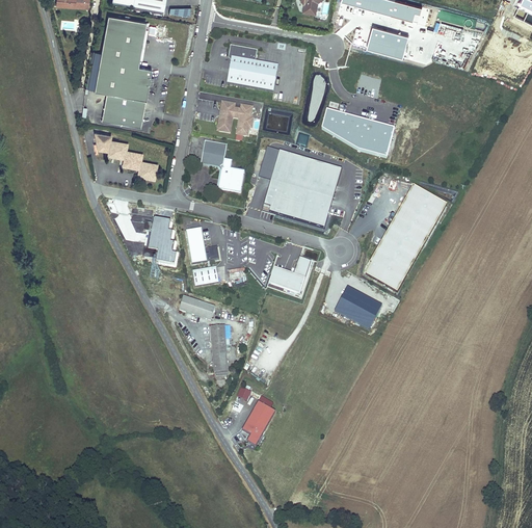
[(117,0),(141,4),(153,6),(163,8),(164,0),(117,0)]
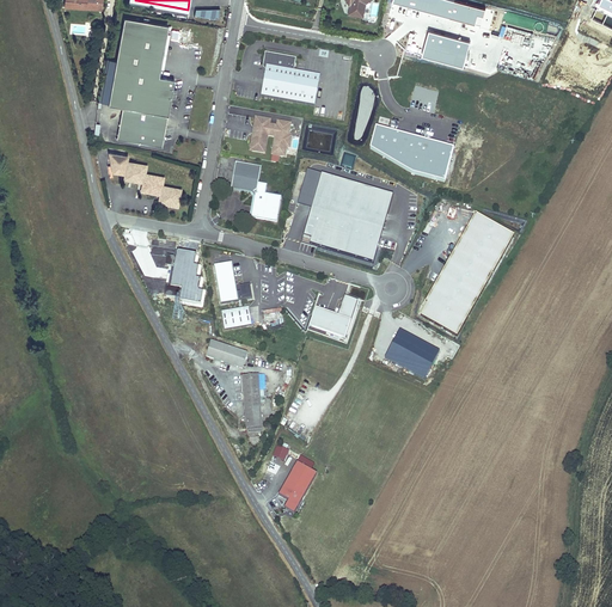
[(349,0),(349,2),(348,11),(363,14),(366,0),(349,0)]
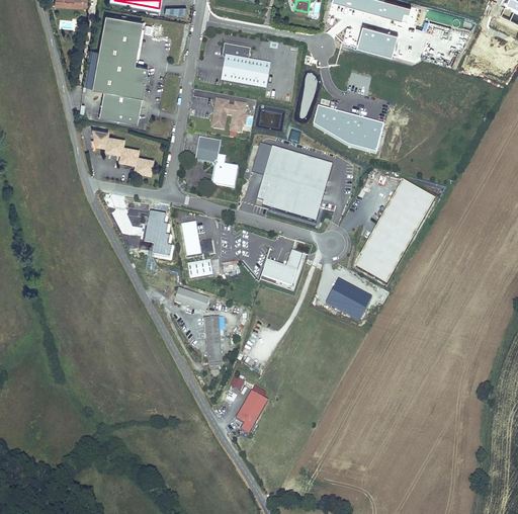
[(165,5),(164,10),(181,13),(181,12),(185,12),(185,4),(165,5)]
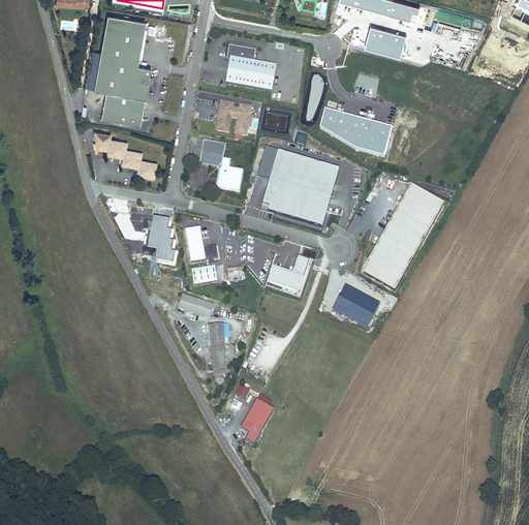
[(142,16),(103,9),(90,86),(102,88),(143,94),(148,63),(134,61),(142,16)]
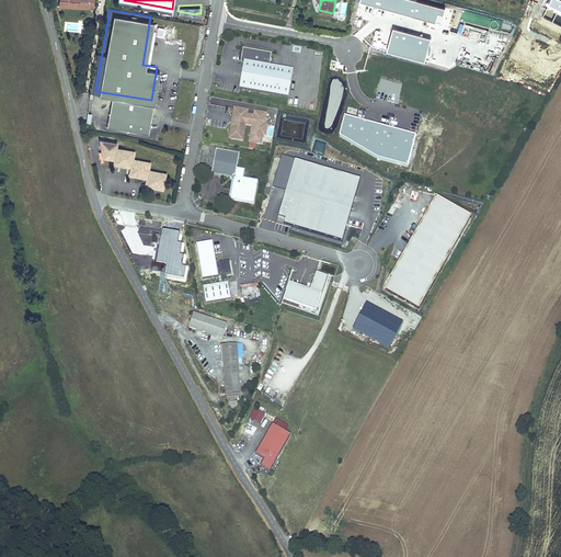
[(243,63),(239,86),(288,94),(294,67),(268,63),(271,50),(242,46),(240,58),(244,59),(243,63)]
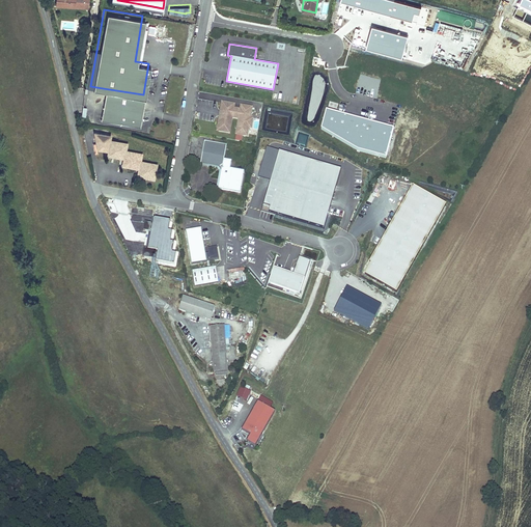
[(138,122),(143,94),(103,88),(99,116),(138,122)]
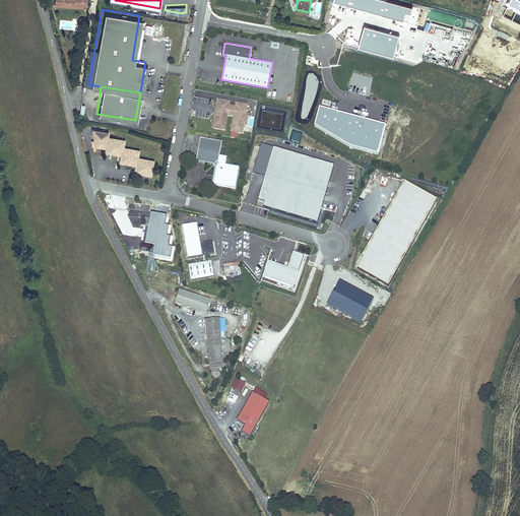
[(218,99),(216,99),(215,106),(216,106),(216,107),(217,107),(217,110),(216,110),(216,111),(214,111),(212,124),(213,125),(223,127),(226,112),(233,114),(231,128),(232,128),(238,129),(241,130),(243,122),(245,123),(247,114),(246,114),(247,110),(245,110),(246,103),(236,101),(235,105),(229,104),(229,100),(218,98),(218,99)]
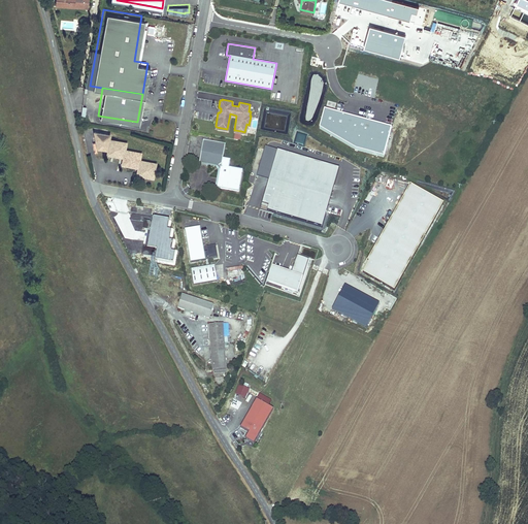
[(110,132),(92,128),(94,139),(92,139),(94,146),(96,146),(106,149),(105,153),(122,156),(120,163),(136,166),(135,173),(154,176),(157,160),(140,157),(142,150),(126,146),(127,139),(110,136),(110,132)]
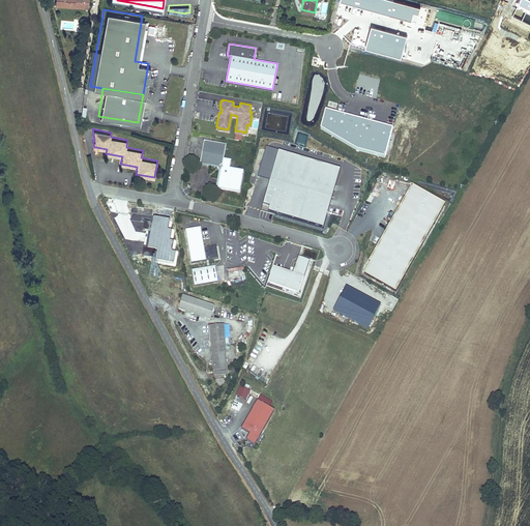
[(224,156),(226,142),(204,138),(199,163),(218,166),(215,185),(239,190),(243,168),(230,165),(231,157),(224,156)]
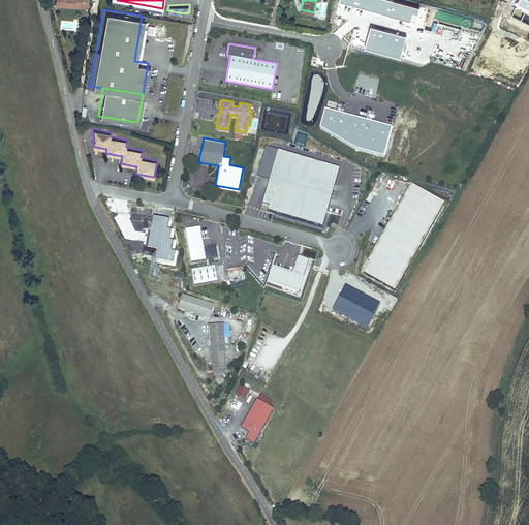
[(331,204),(340,165),(266,147),(258,175),(270,177),(261,207),(309,219),(314,199),(331,204)]
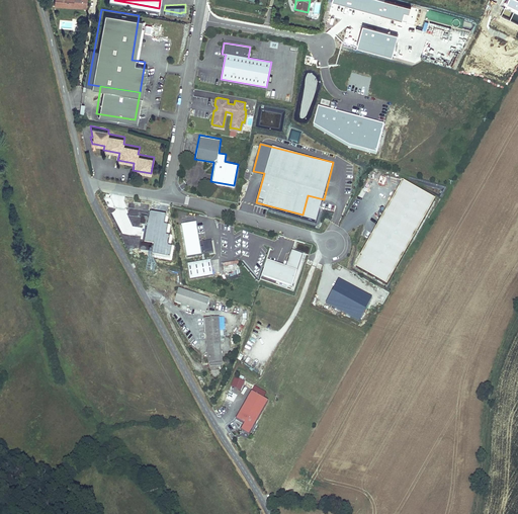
[(400,179),(356,265),(391,282),(434,195),(400,179)]
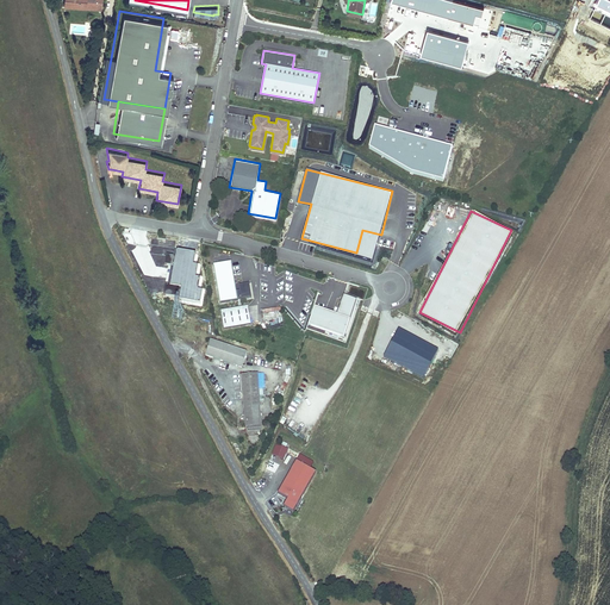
[(128,244),(132,243),(125,226),(122,228),(128,244)]
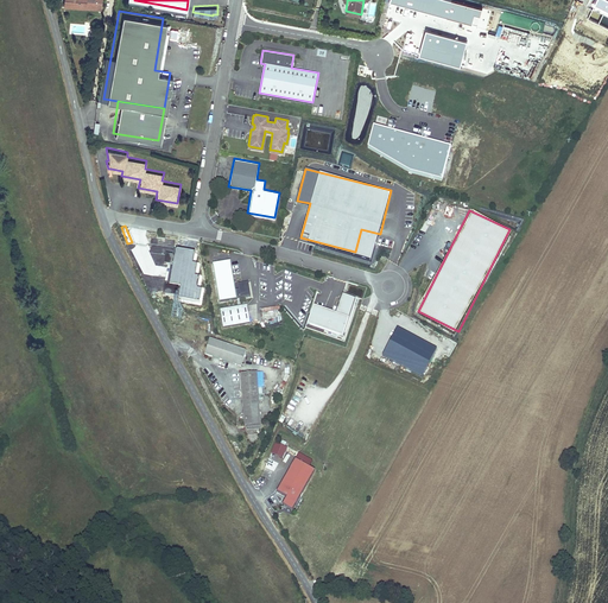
[(173,245),(165,292),(200,298),(202,286),(197,285),(200,274),(195,273),(197,261),(192,261),(195,248),(173,245)]
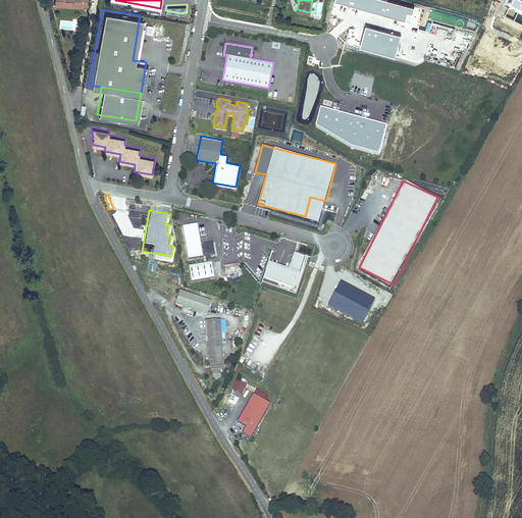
[(183,224),(188,257),(203,254),(198,221),(183,224)]
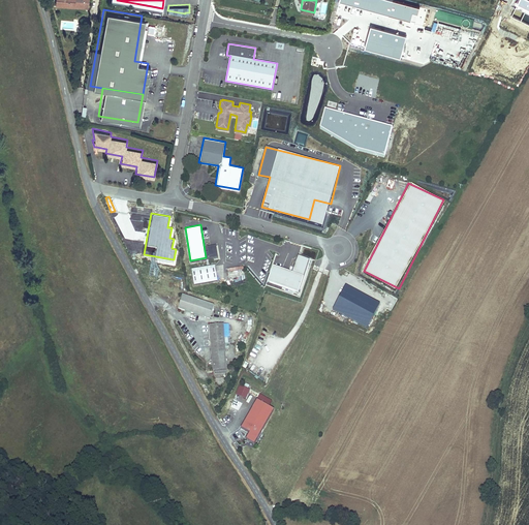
[(208,255),(218,254),(216,242),(207,244),(208,255)]
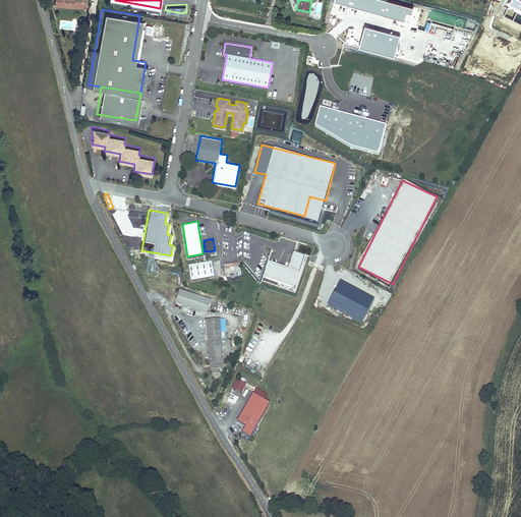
[(295,285),(304,251),(293,248),(288,266),(267,260),(263,276),(295,285)]
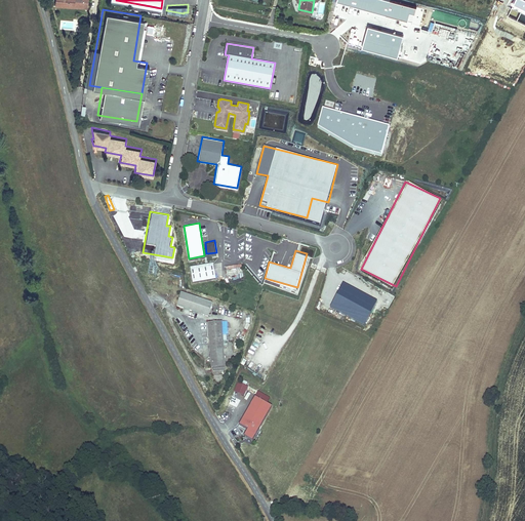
[(190,265),(193,280),(215,276),(212,262),(190,265)]
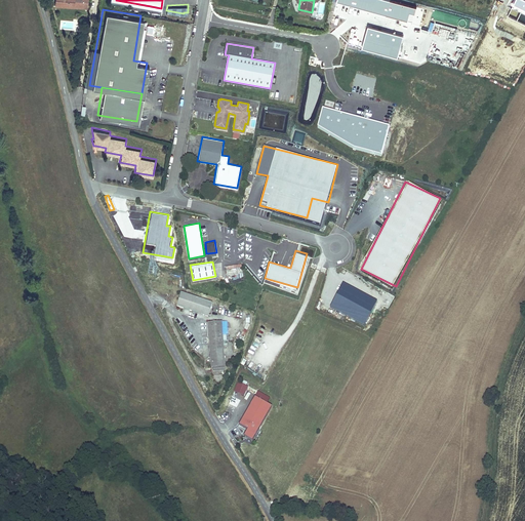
[(366,323),(377,297),(341,281),(330,307),(366,323)]
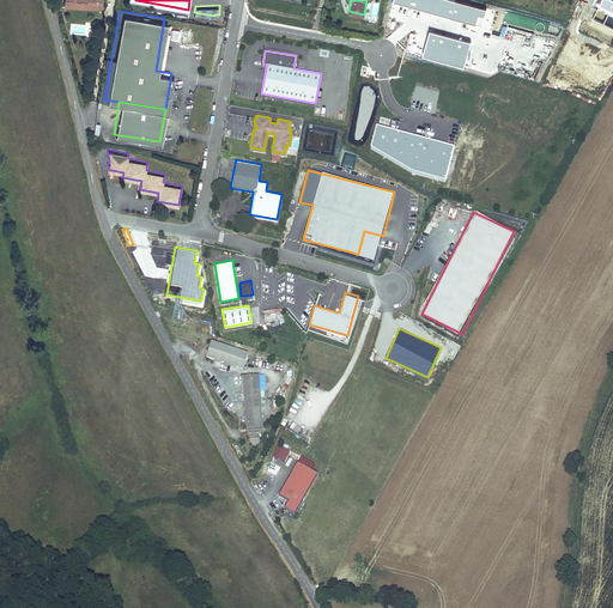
[(248,351),(211,339),(206,354),(243,366),(248,351)]
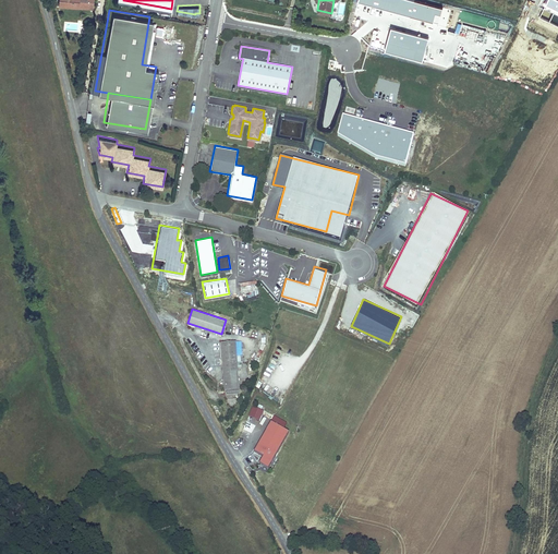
[(234,339),(220,340),(225,387),(233,387),(233,381),(238,380),(234,339)]
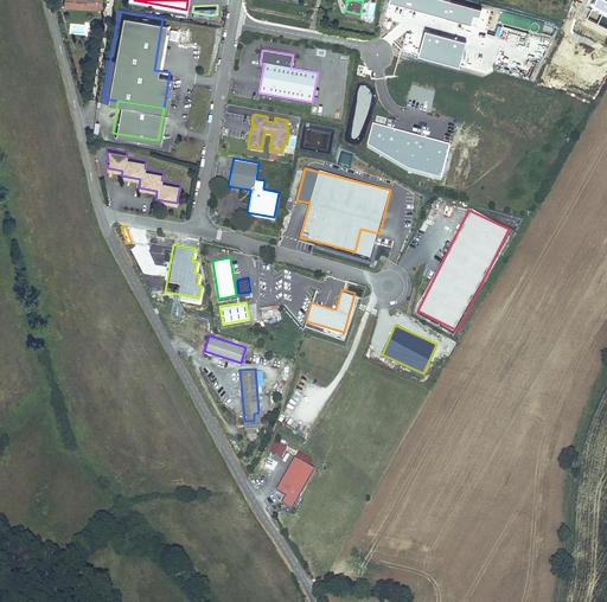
[(282,454),(287,443),(275,437),(270,449),(282,454)]
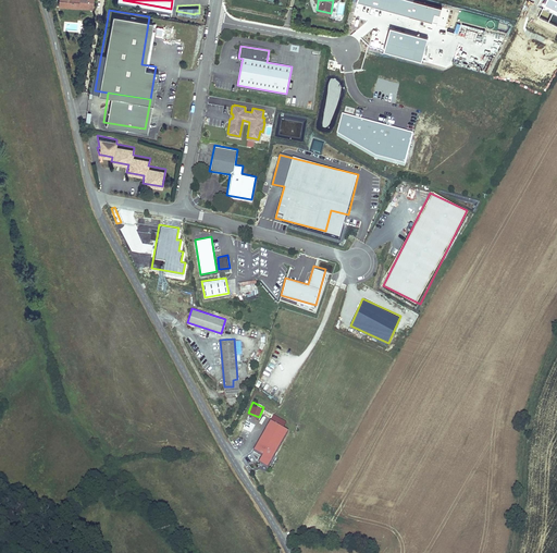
[(288,430),(270,419),(254,449),(262,454),(259,459),(268,465),(288,430)]
